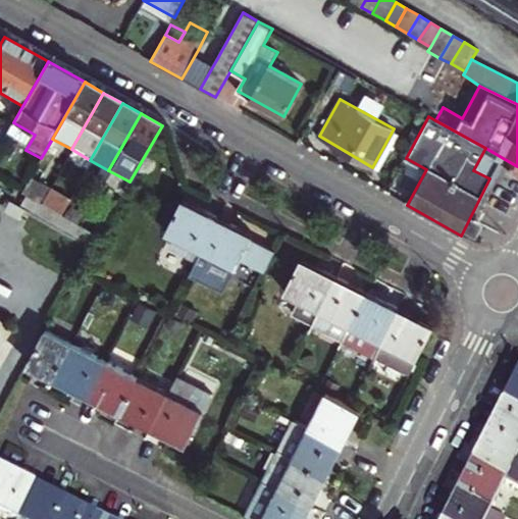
[(97,240),(57,217),(38,207),(22,198),(16,209),(22,213),(91,251),(97,240)]
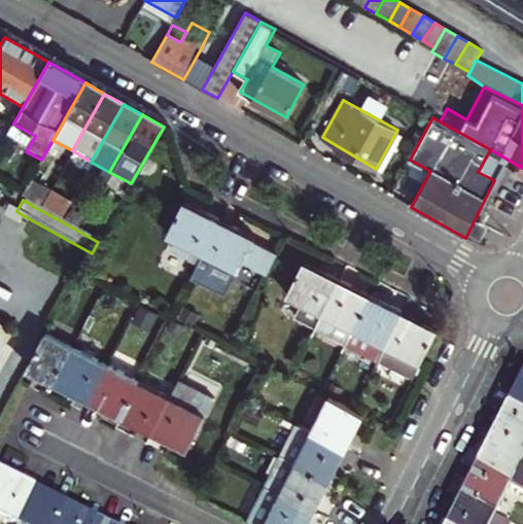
[(200,256),(216,223),(181,205),(164,238),(200,256)]
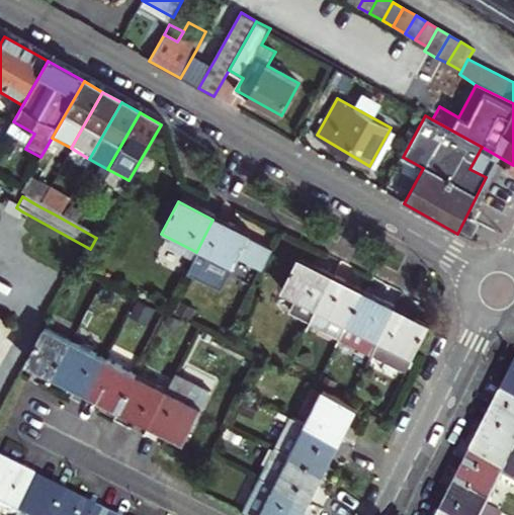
[(249,238),(212,220),(196,252),(191,262),(204,268),(206,273),(219,280),(225,279),(230,269),(232,270),(237,261),(259,272),(269,251),(247,240),(249,238)]
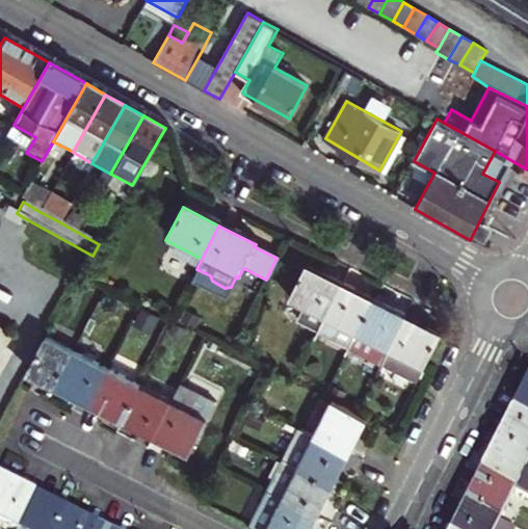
[(316,334),(340,286),(304,268),(286,301),(301,309),(294,323),(316,334)]
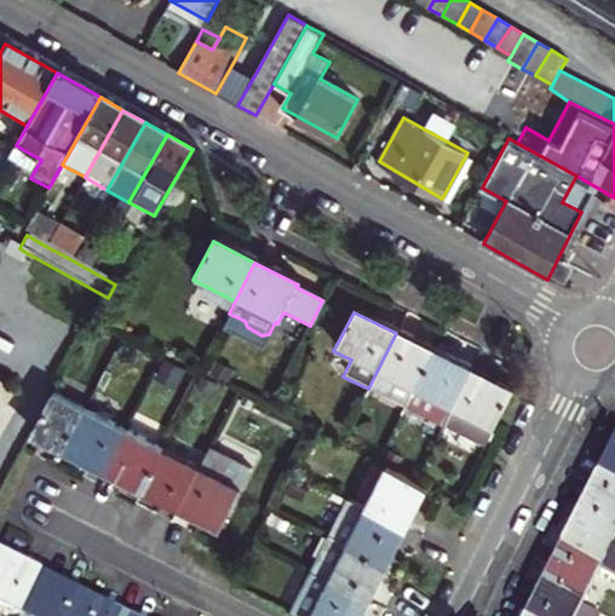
[(431,351),(396,333),(368,389),(403,407),(431,351)]
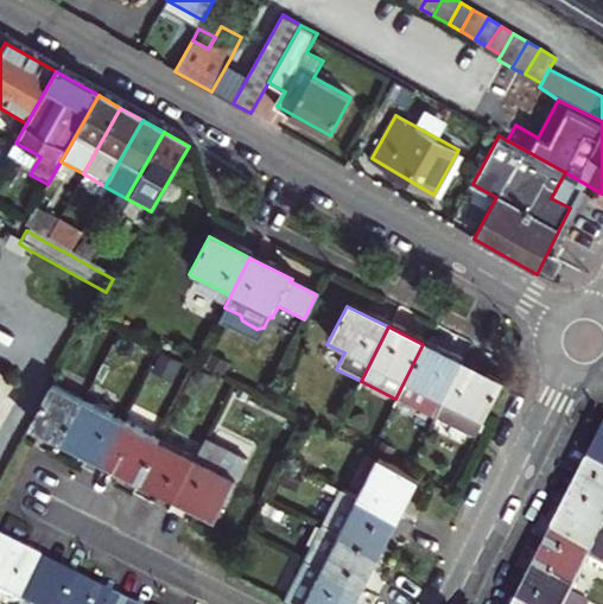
[(458,362),(423,344),(395,399),(431,417),(458,362)]
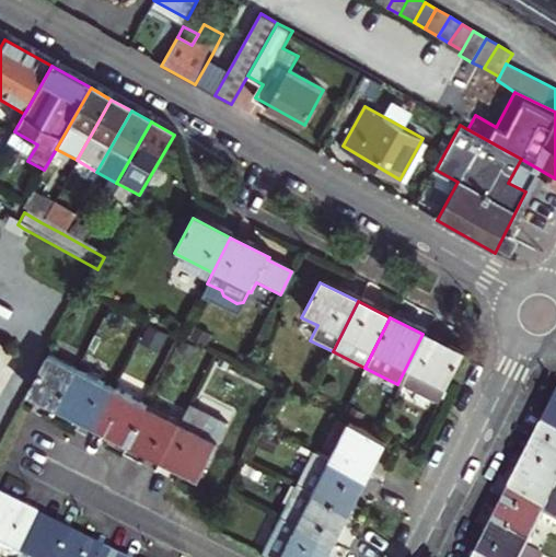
[(437,405),(463,354),(423,334),(397,384),(437,405)]
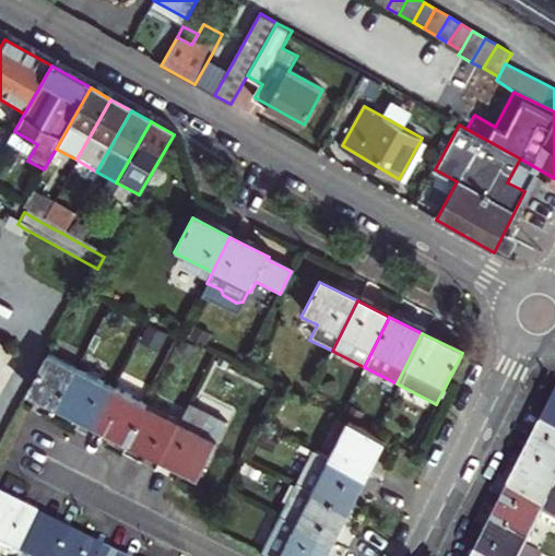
[(94,426),(111,391),(46,358),(26,392),(94,426)]
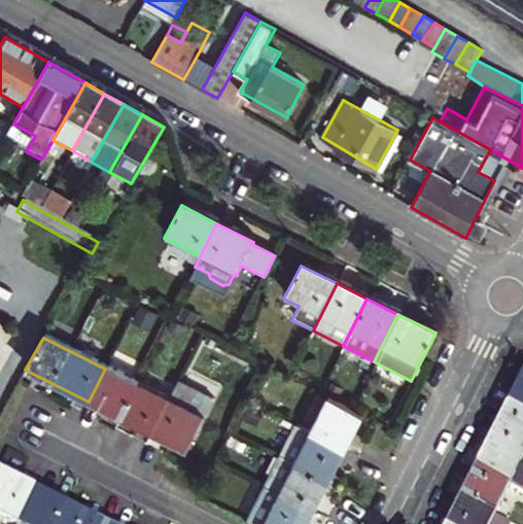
[(119,417),(136,384),(105,369),(89,402),(119,417)]
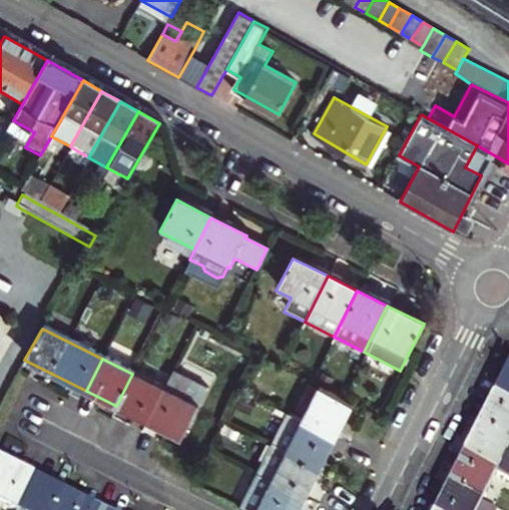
[(491,399),(508,408),(508,366),(491,399)]
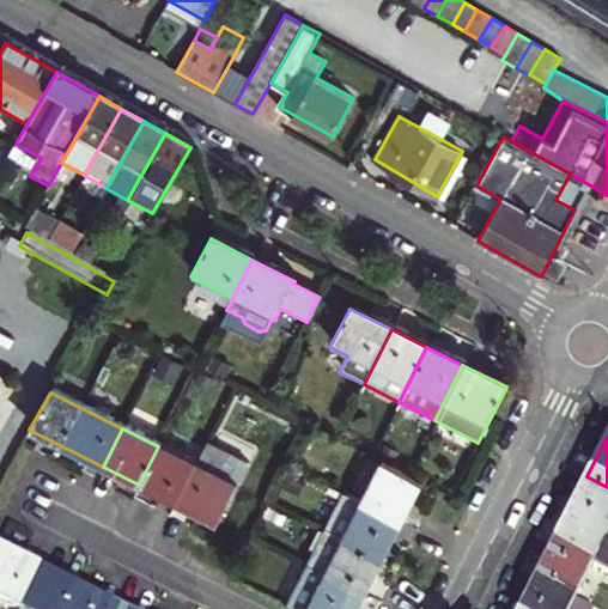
[(205,443),(194,464),(175,503),(217,524),(248,464),(205,443)]
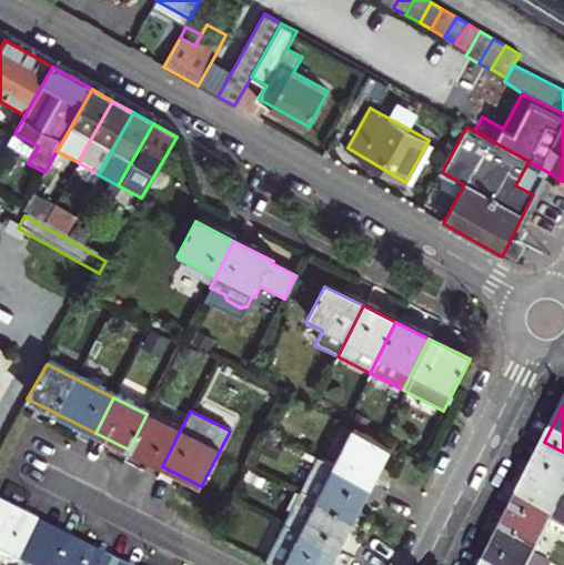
[(162,466),(180,431),(147,414),(129,450),(162,466)]
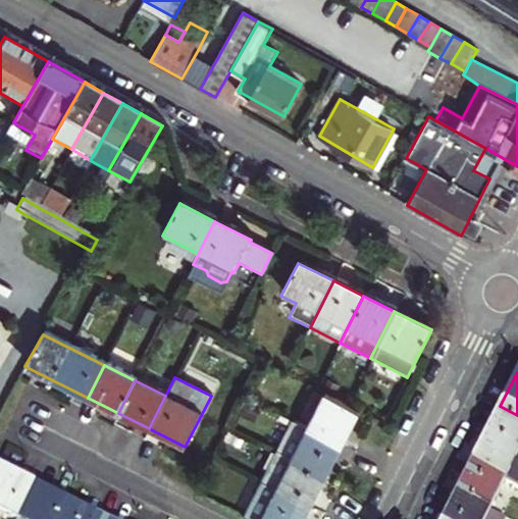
[(323,397),(306,429),(339,447),(356,413),(323,397)]
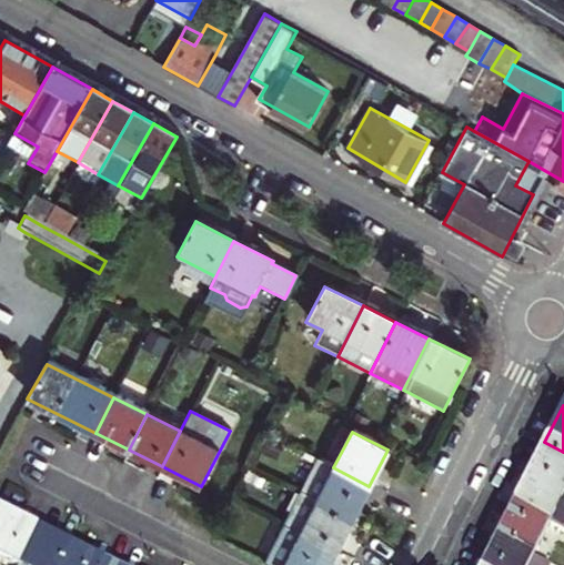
[(563,495),(563,492),(563,452),(544,442),(527,476),(563,495)]
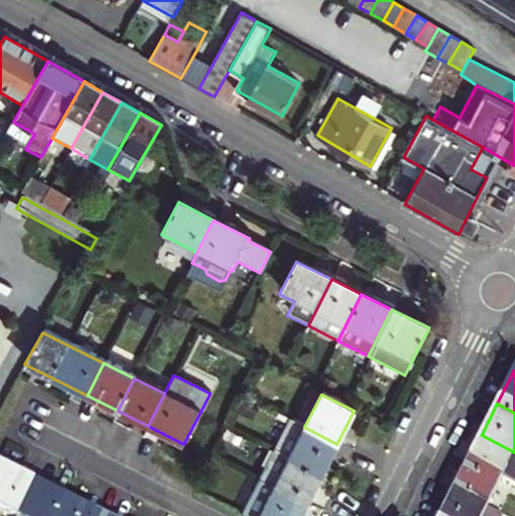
[(304,427),(289,419),(273,450),(274,451),(321,474),(337,444),(304,427)]
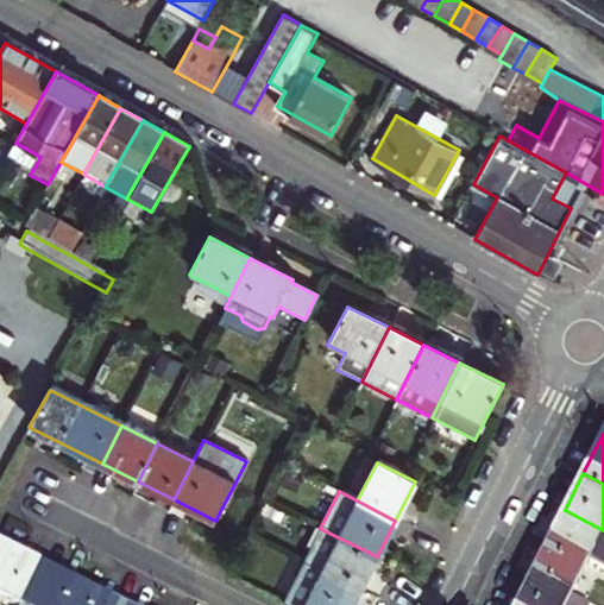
[(603,530),(565,510),(547,546),(586,565),(603,530)]
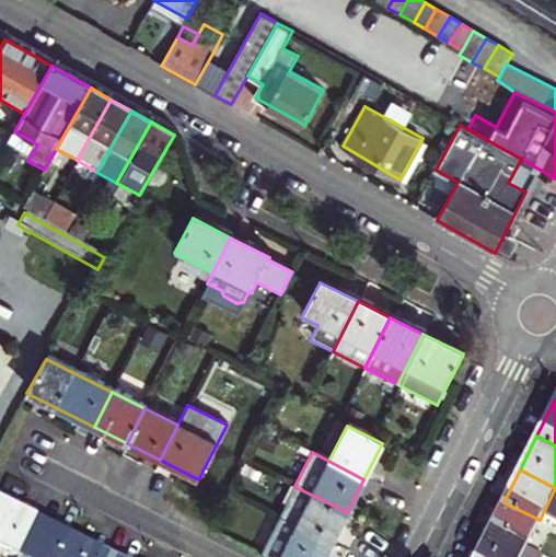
[(296,487),(278,521),(329,546),(347,512),(296,487)]
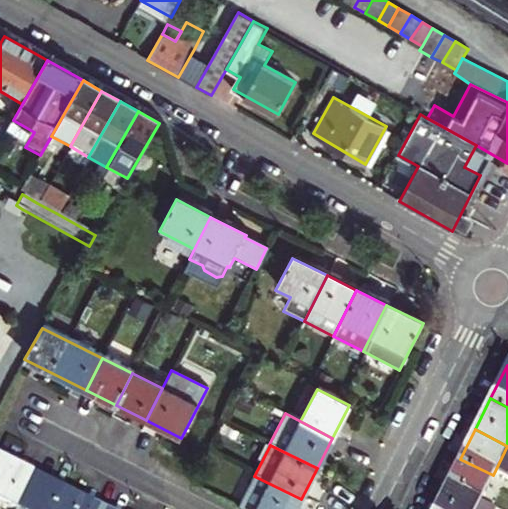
[(477,506),(493,475),(460,459),(445,490),(477,506)]
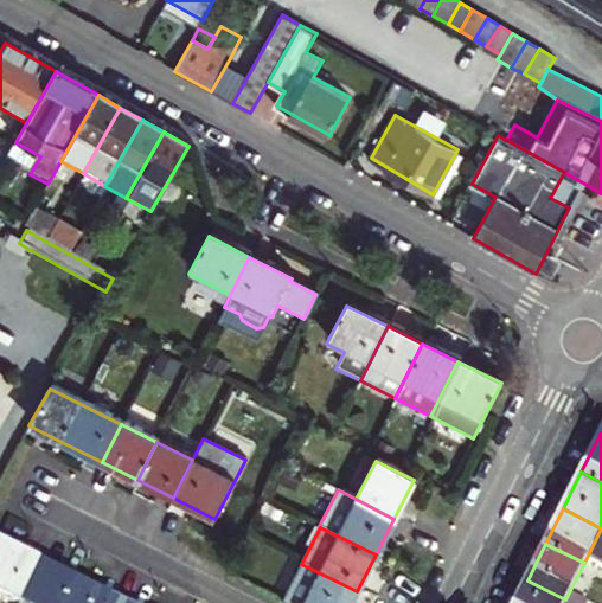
[(20,602),(34,575),(0,556),(0,602),(20,602)]
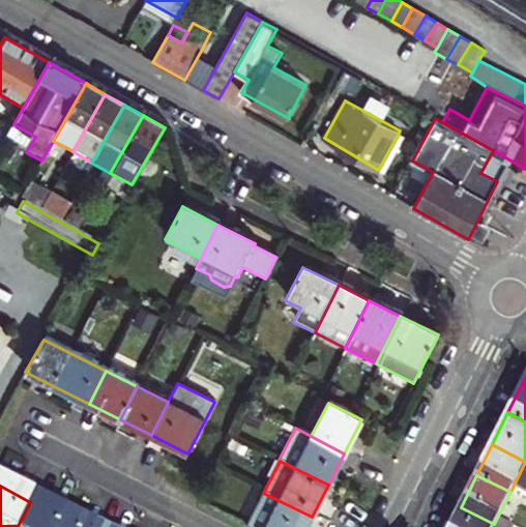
[(307,526),(312,517),(263,493),(246,526),(307,526)]
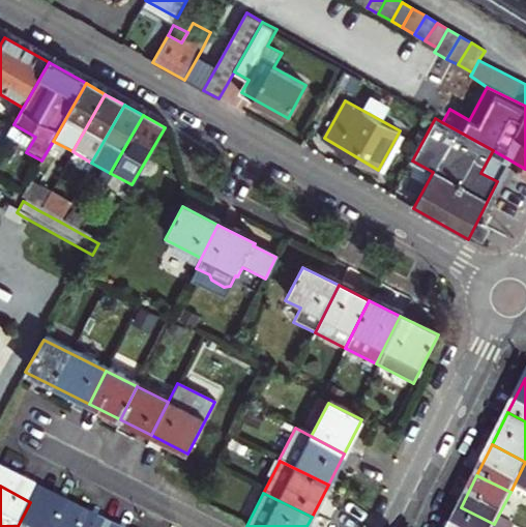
[(30,502),(18,526),(57,526),(62,518),(30,502)]
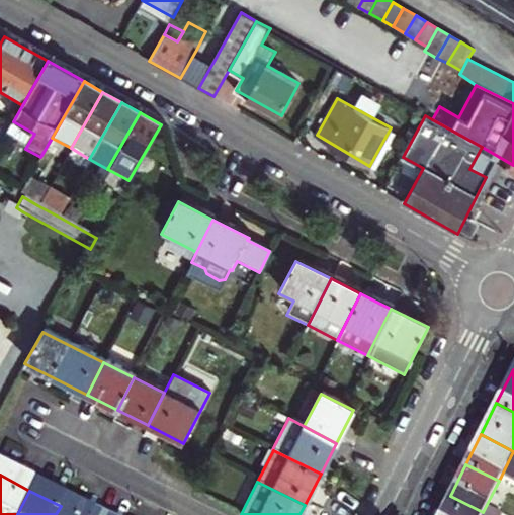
[(487,514),(483,512),(450,496),(440,514),(487,514)]
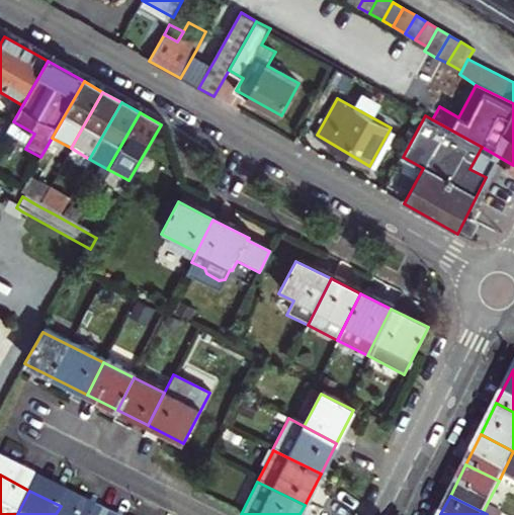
[(78,514),(61,506),(56,514),(78,514)]
